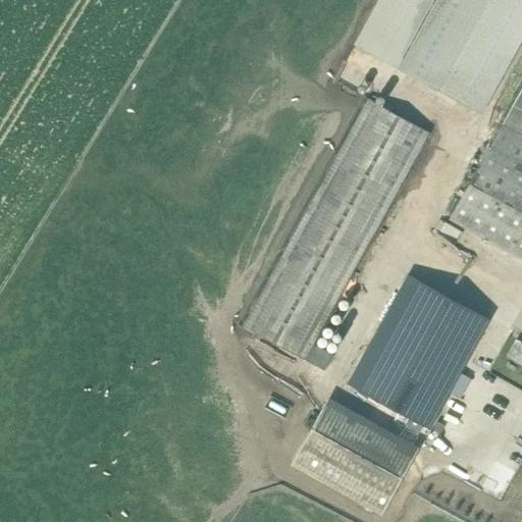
[(378,0),(354,45),(439,92),(489,0),(378,0)]
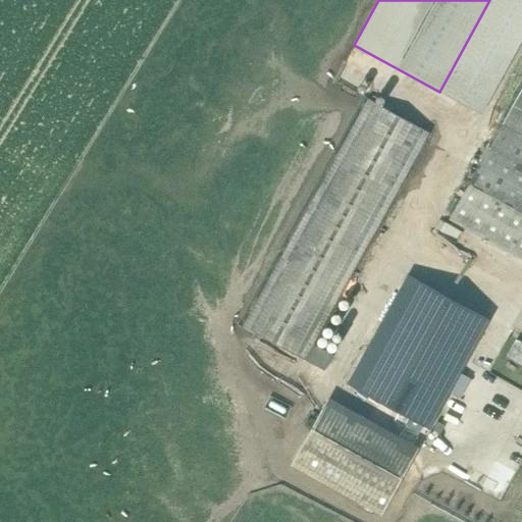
[(521,90),(490,148),(521,164),(521,90)]
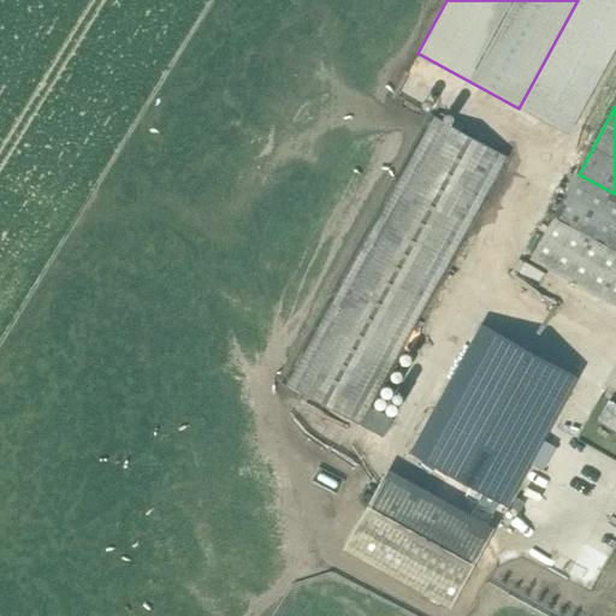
[(384,438),(394,421),(371,408),(508,158),(433,117),(286,385),(384,438)]
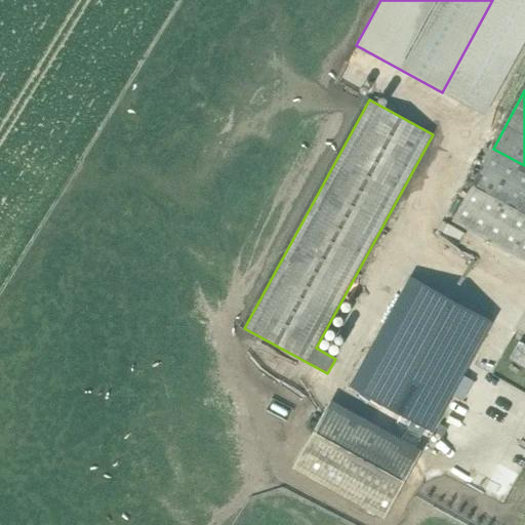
[(524,165),(493,149),(453,220),(524,259),(524,165)]
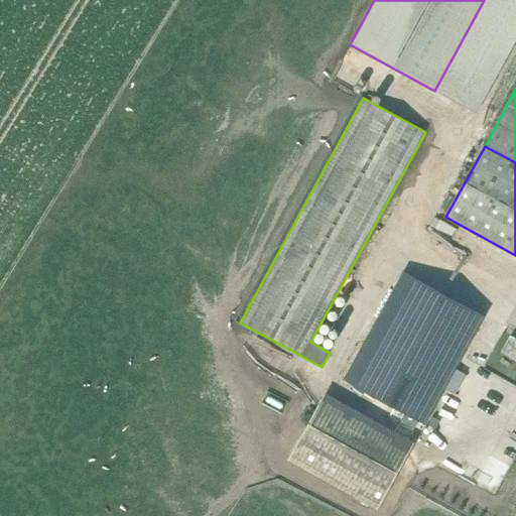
[(424,423),(484,315),(402,271),(343,379),(424,423)]
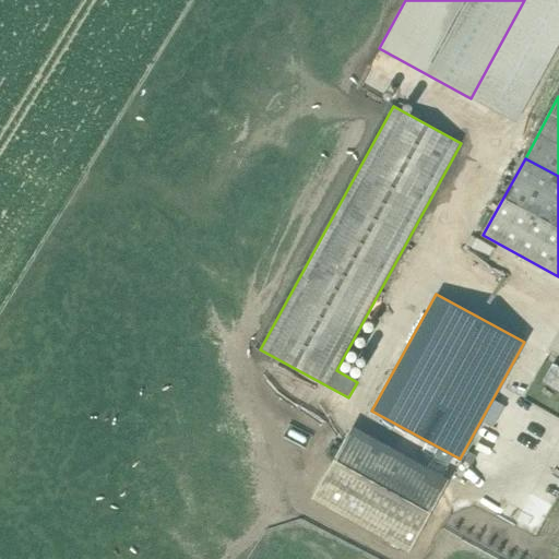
[(550,399),(558,384),(558,364),(551,359),(534,389),(550,399)]
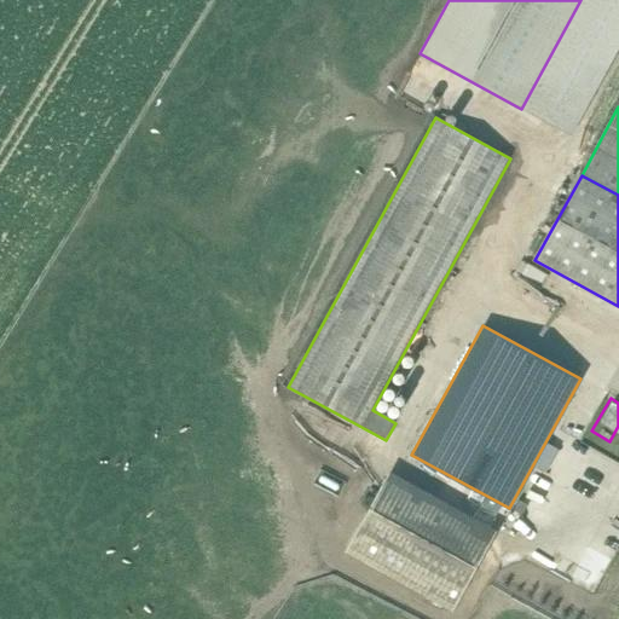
[(498,531),(389,470),(345,551),(453,612),(498,531)]
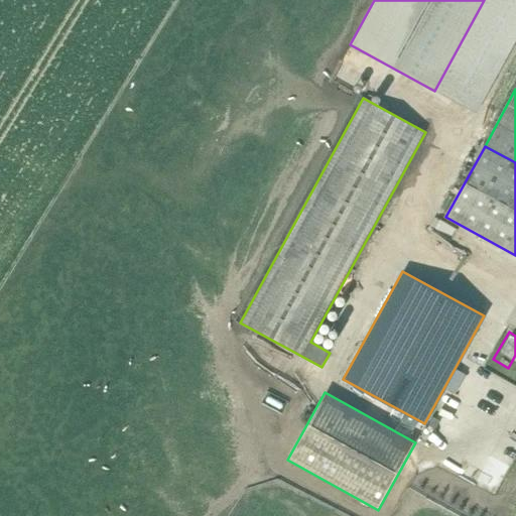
[(408,463),(424,469),(428,458),(412,450),(408,463)]
